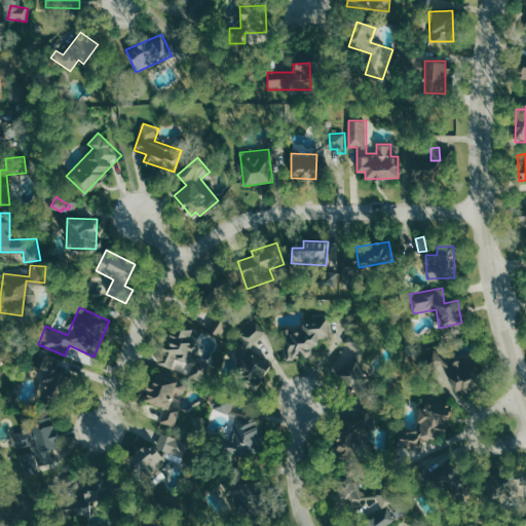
[(284,329),(286,359),(298,359),(297,354),(314,353),(313,338),(330,337),(329,318),(301,320),(302,328),(284,329)]
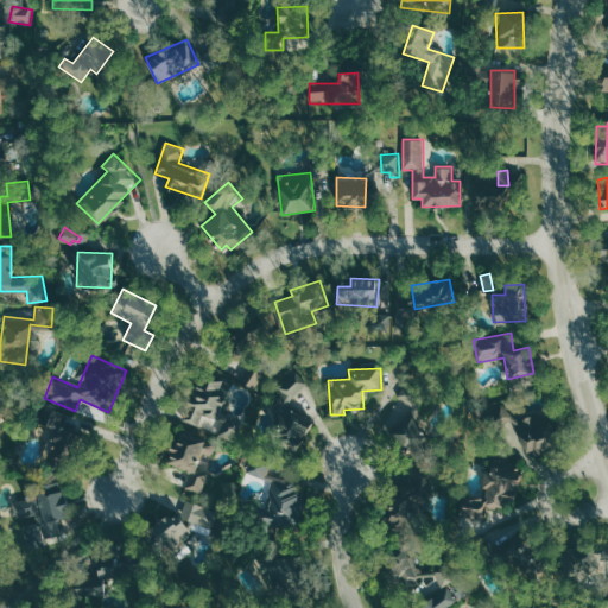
[(254,390),(264,375),(255,369),(246,382),(254,390)]
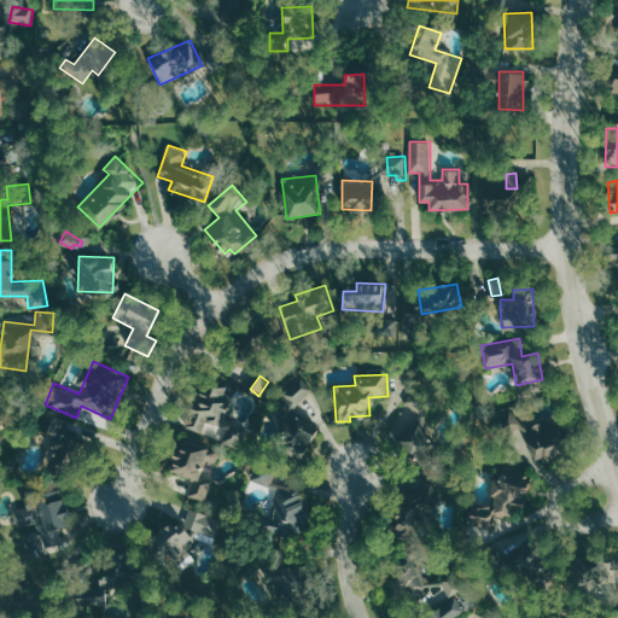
[(301,378),(310,389),(290,412),(319,430),(301,460),(270,443),(281,423),(275,418),(286,398),(283,394),(301,378)]
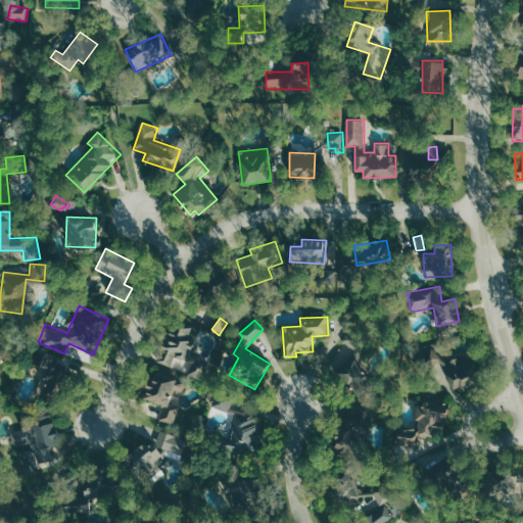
[(155,361),(169,367),(174,355),(191,363),(186,374),(201,381),(210,360),(190,350),(197,332),(173,321),(155,361)]
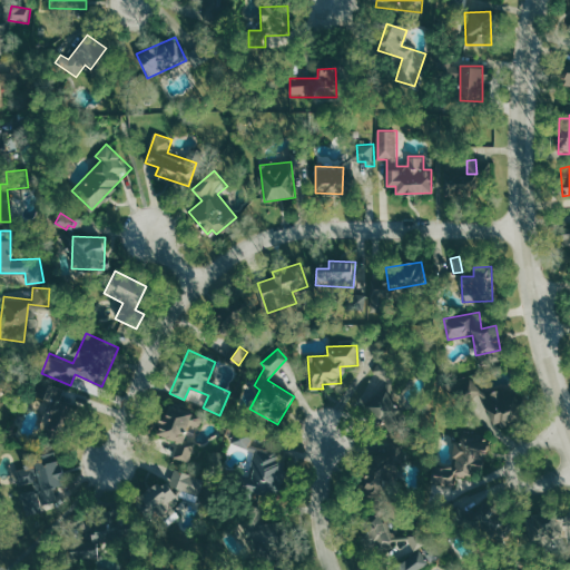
[(0,380),(9,374),(0,359),(0,380)]
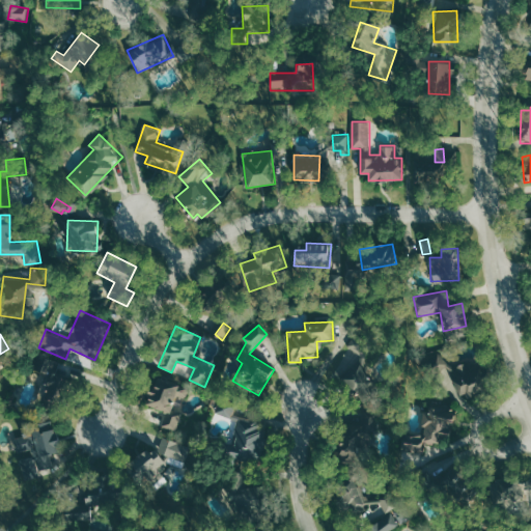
[(480,355),(447,358),(446,351),(428,352),(430,370),(443,369),(443,381),(456,380),(457,393),(476,392),(475,375),(482,375),(480,355)]
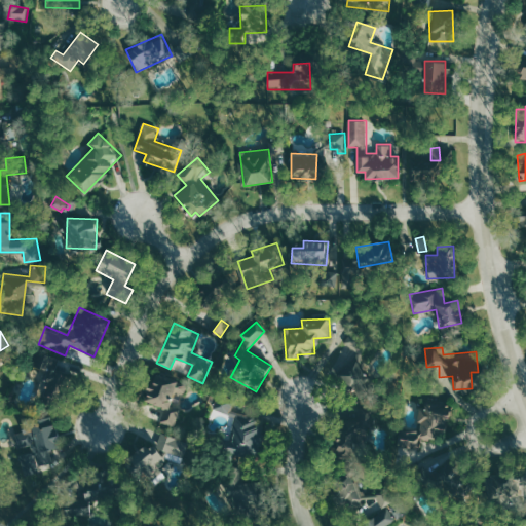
[(38,349),(59,357),(54,369),(73,376),(60,411),(37,402),(48,372),(32,366),(38,349)]
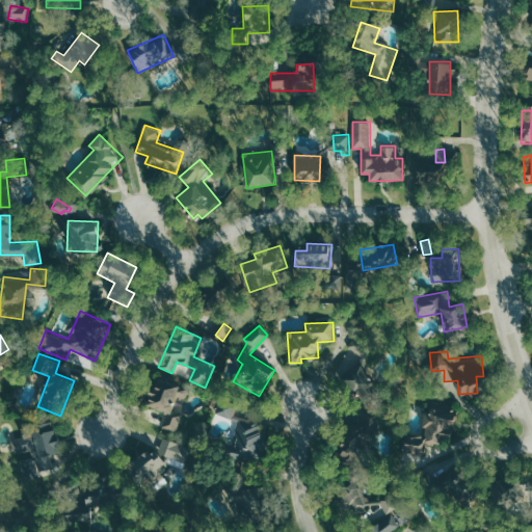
[(341,375),(353,396),(374,382),(362,363),(341,375)]
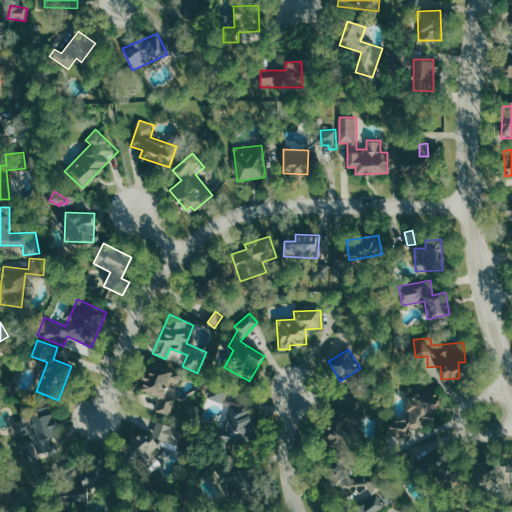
[(149,362),(139,391),(159,398),(155,410),(170,415),(176,399),(164,395),(173,370),(149,362)]
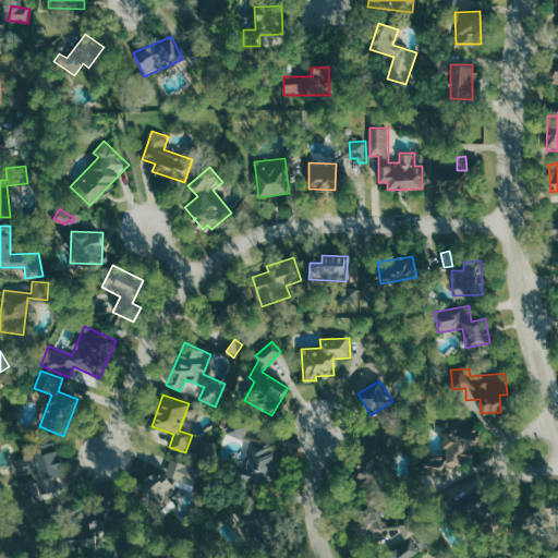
[(228,434),(244,438),(247,426),(231,422),(228,434)]
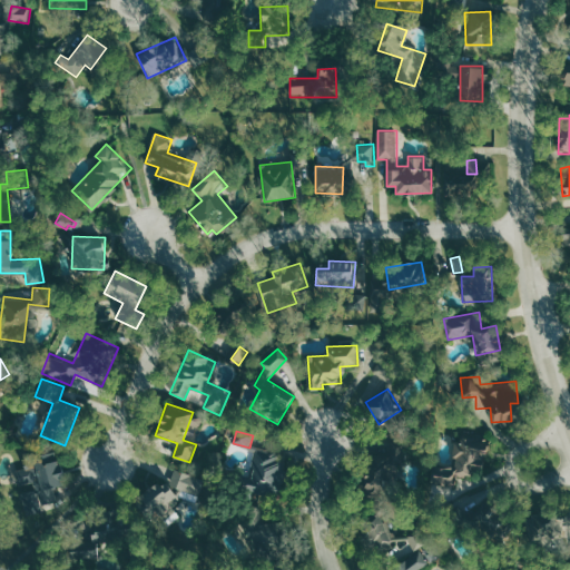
[(485,435),(457,434),(454,468),(431,467),(430,482),(455,483),(455,475),(469,477),(469,471),(484,471),(485,435)]
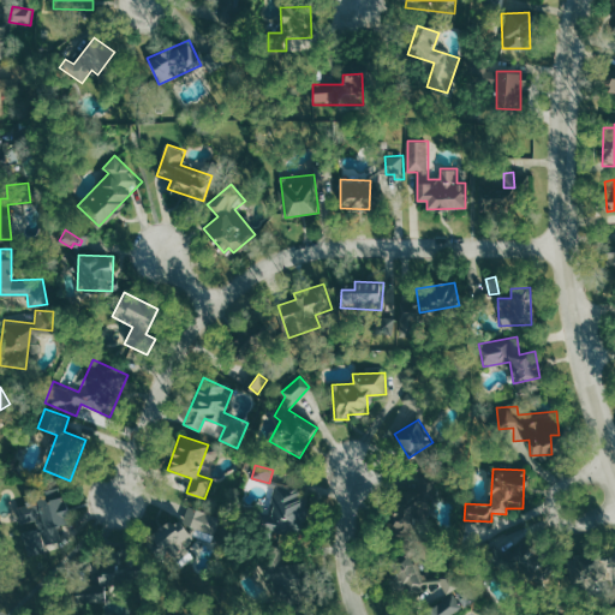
[(310,487),(302,536),(256,527),(258,511),(269,512),(275,479),(310,487)]
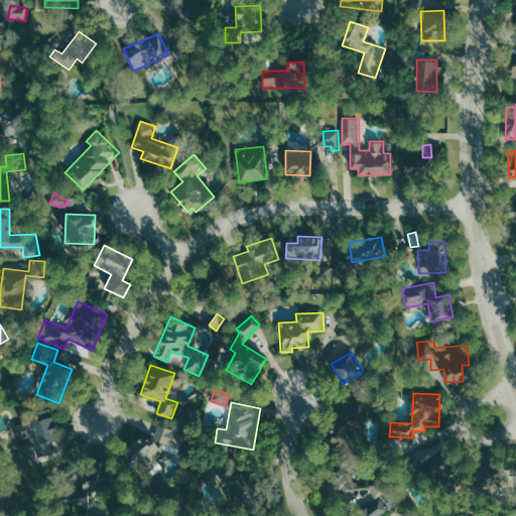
[(51,407),(59,440),(48,443),(50,455),(35,459),(36,464),(23,467),(18,447),(30,443),(28,437),(17,440),(13,425),(21,423),(19,415),(51,407)]
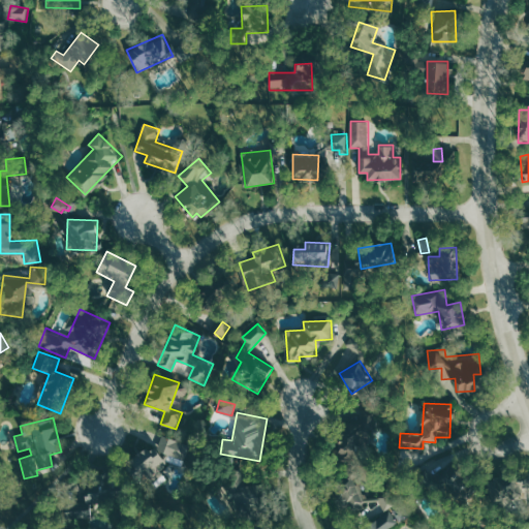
[(160,434),(155,449),(129,469),(142,487),(174,462),(182,465),(189,443),(160,434)]
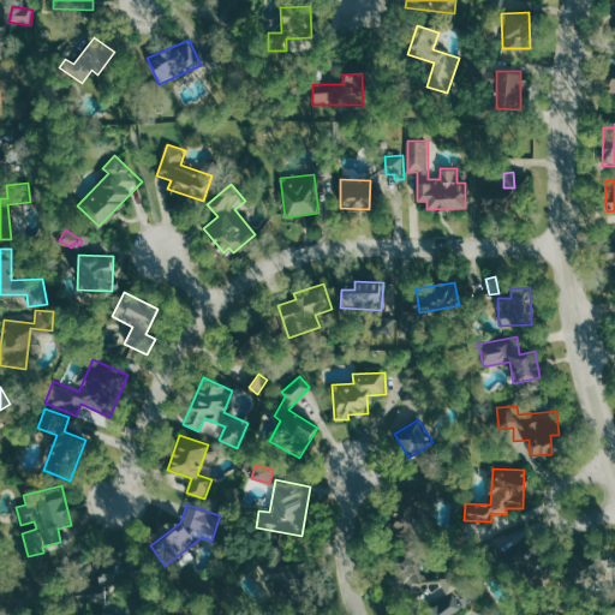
[(267,545),(273,604),(312,601),(308,561),(284,563),(281,544),(267,545)]
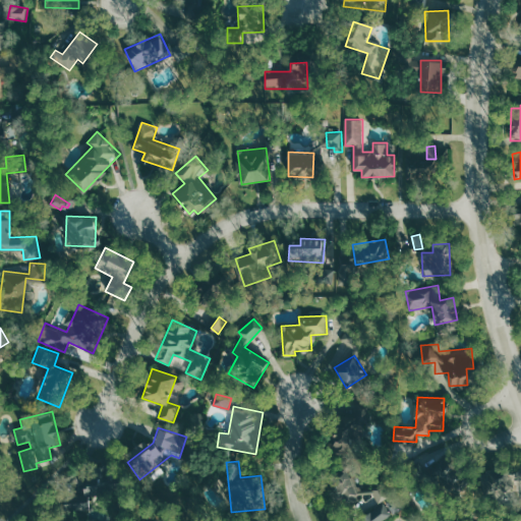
[(82,467),(84,496),(63,497),(63,512),(90,510),(89,498),(115,497),(116,515),(139,514),(138,494),(123,495),(121,465),(82,467)]
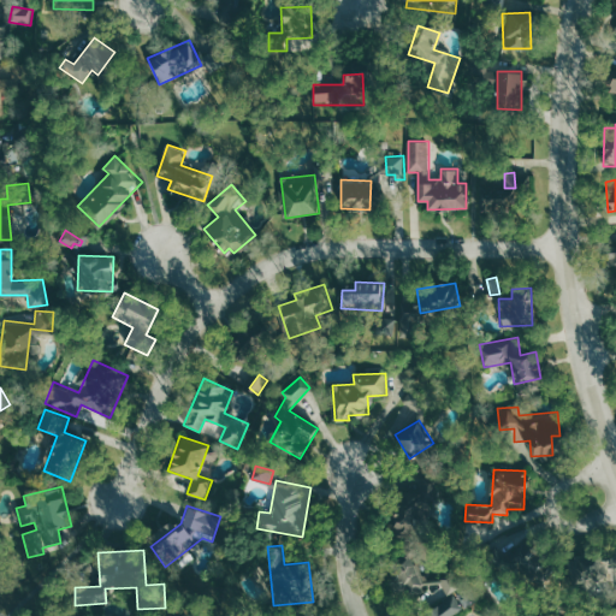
[(575,586),(615,572),(615,552),(602,557),(599,550),(567,562),(575,586)]
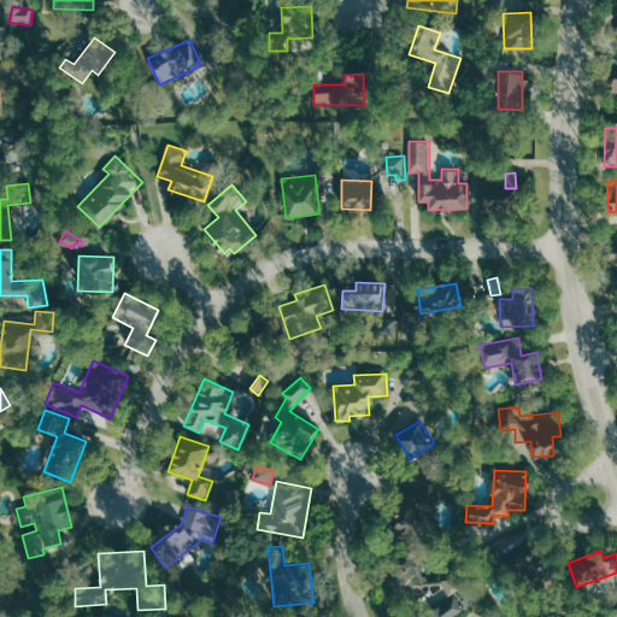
[(391,565),(403,593),(423,585),(412,557),(391,565)]
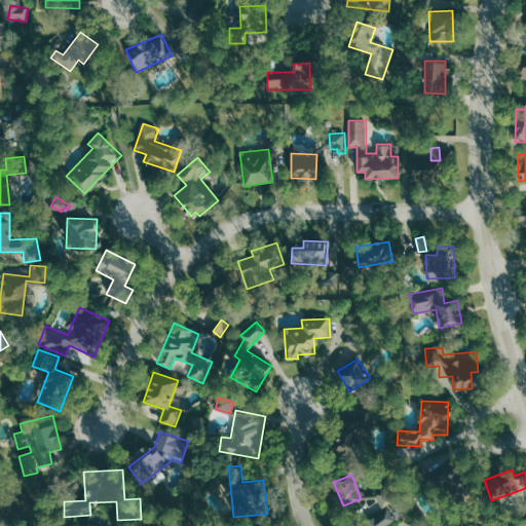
[(390,525),(397,520),(390,508),(362,523),(365,525),(390,525)]
